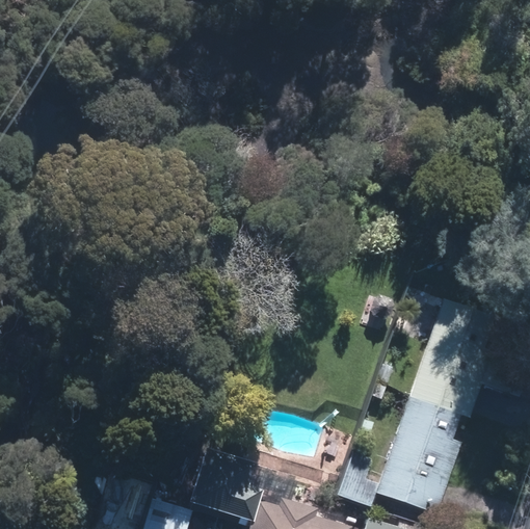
[(441,295),(408,394),(460,415),(471,418),(482,385),(519,397),(529,364),(529,355),(495,344),(504,316),(441,295)]
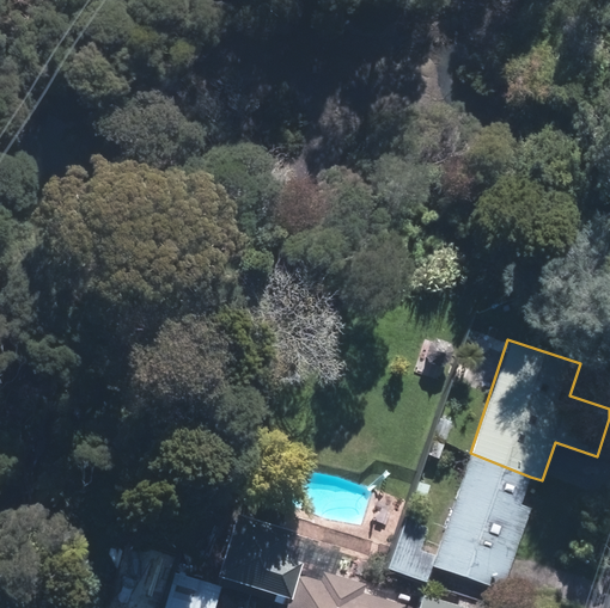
[(522,504),(530,477),(470,453),(437,556),(433,566),(505,589),(531,508),(522,504)]
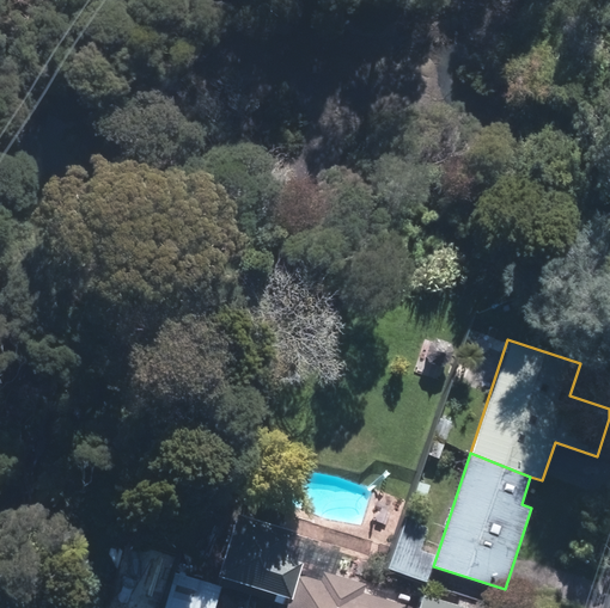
[(433,566),(437,556),(420,550),(427,529),(406,522),(390,570),(428,582),(433,566)]
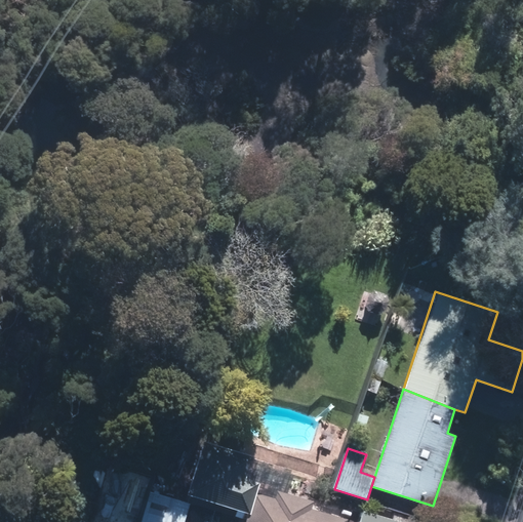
[(277,490),(275,499),(254,493),(258,477),(197,459),(187,496),(248,513),(245,521),(344,521),(346,517),(312,508),(314,500),(277,490)]
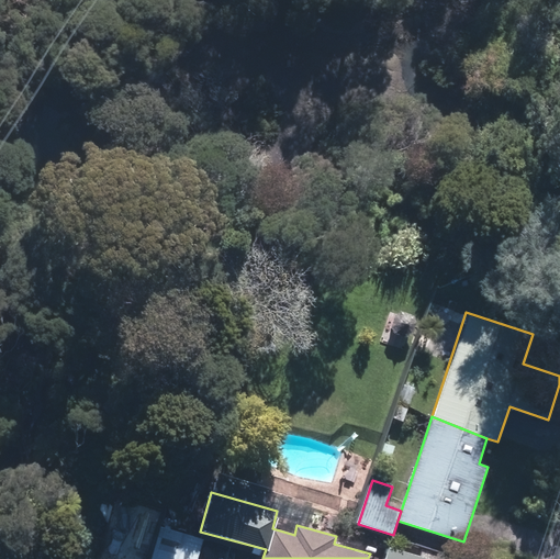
[(196,558),(202,538),(159,527),(150,558),(196,558)]
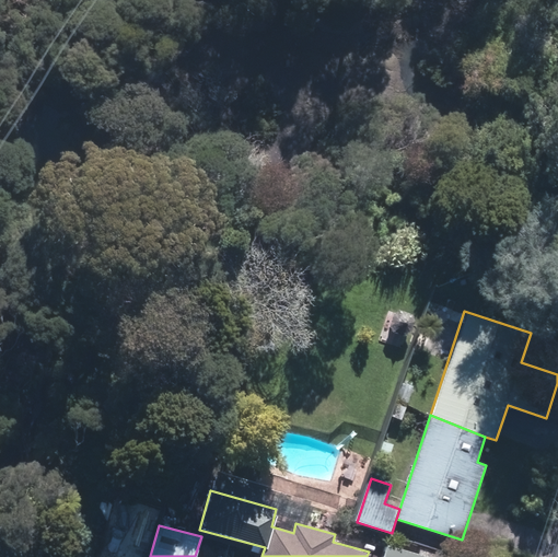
[(430,556),(390,545),(385,556),(430,556)]
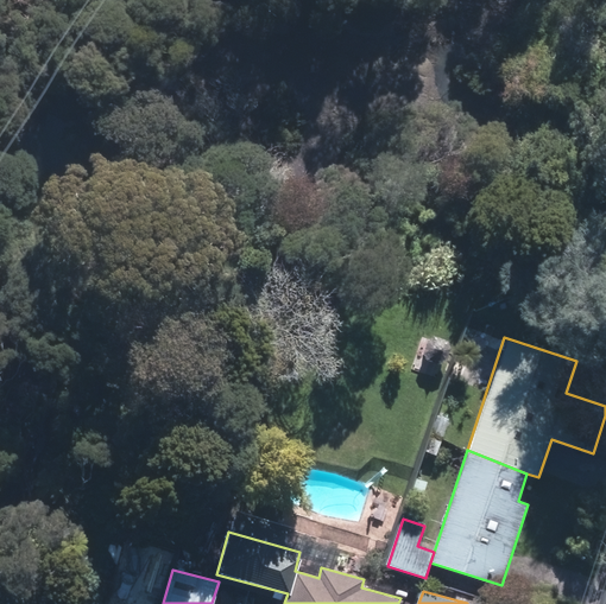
All buildings are outlined.
